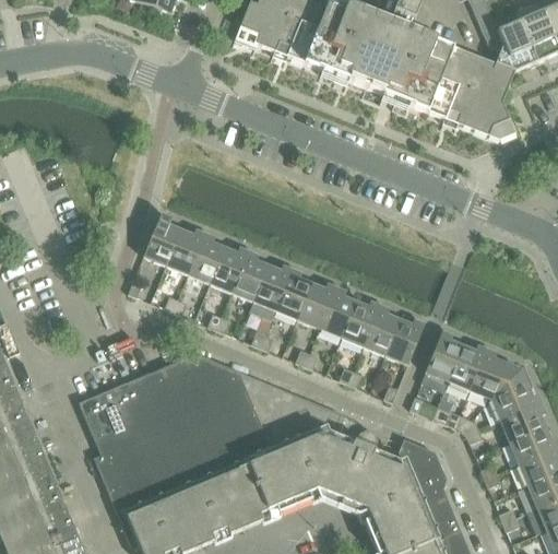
[(119,0),(117,6),(129,11),(133,1),(131,0),(119,0)]
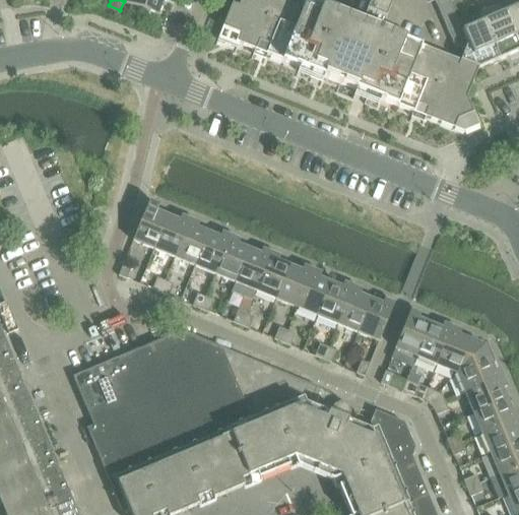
[(157,12),(163,0),(127,0),(157,12)]
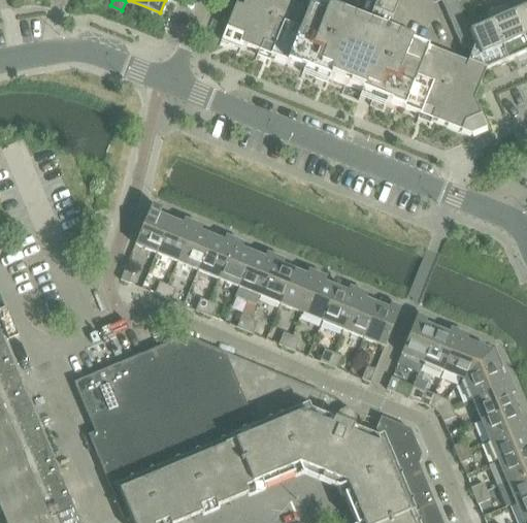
[(465,64),(428,50),(303,0),(243,0),(242,3),(236,0),(227,24),(245,31),(242,40),(261,47),(264,39),(274,43),(270,52),(306,65),(309,57),(331,66),(328,74),(375,93),(379,85),(389,89),(386,97),(421,111),(424,103),(434,106),(431,116),(462,127),(465,119),(482,111),(474,96),(486,66),(467,59),(465,64)]
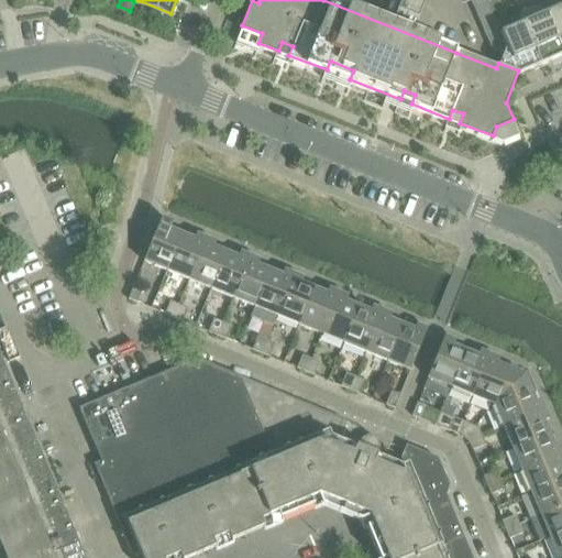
[(475,4),(478,13),(492,8),(487,0),(485,0),(475,4)]
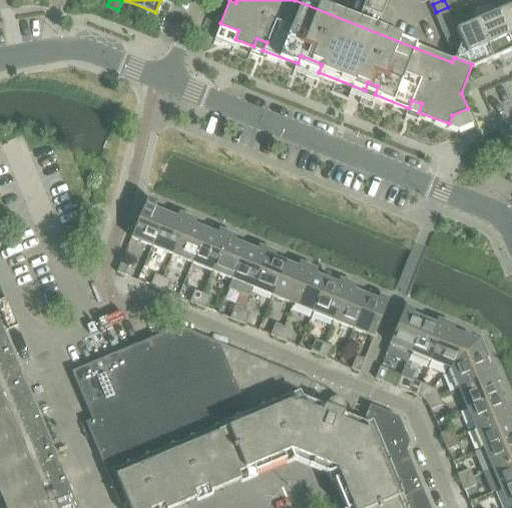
[(511,2),(497,9),(511,44),(511,2)]
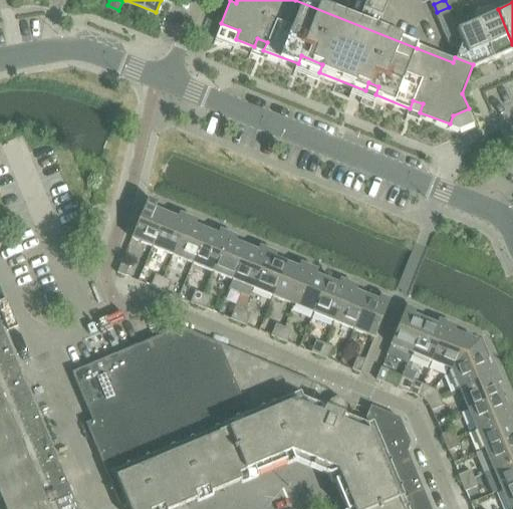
[(437,12),(441,21),(453,16),(449,7),(437,12)]
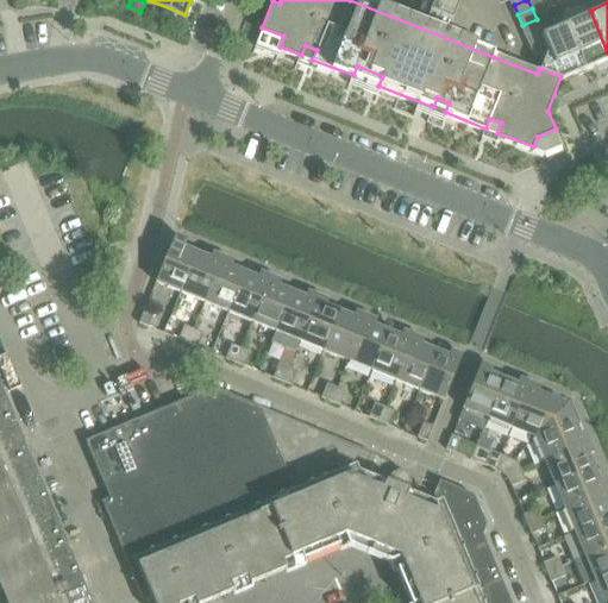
[(607,52),(590,11),(566,20),(585,66),(607,55),(607,52)]
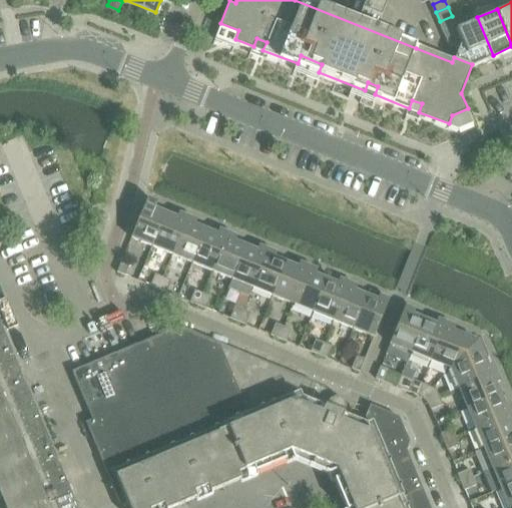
[(440,21),(443,29),(455,24),(452,16),(440,21)]
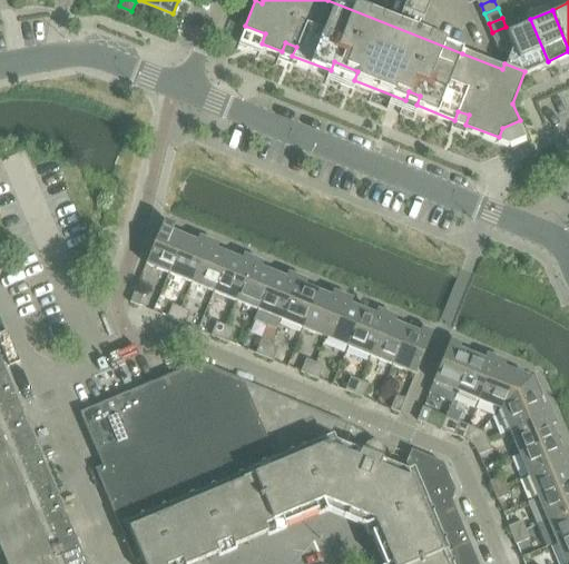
[(510,49),(504,63),(525,71),(548,61),(530,19),(507,29),(510,37),(513,43),(510,49)]
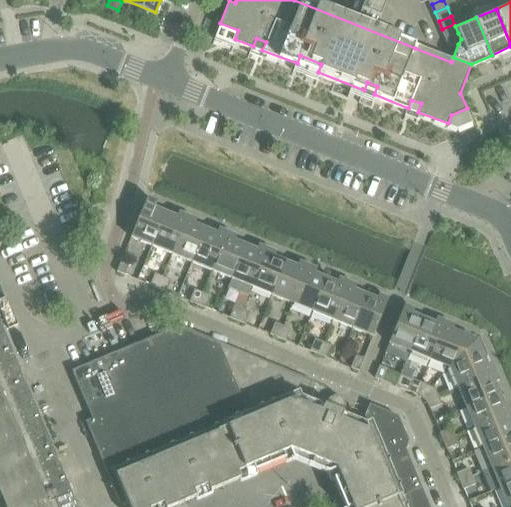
[(442,29),(446,38),(458,33),(455,26),(454,24),(442,29)]
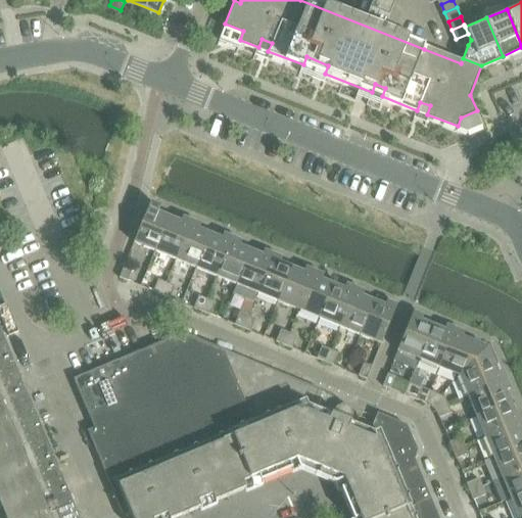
[(457,41),(468,45),(471,40),(468,34),(456,39),(457,41)]
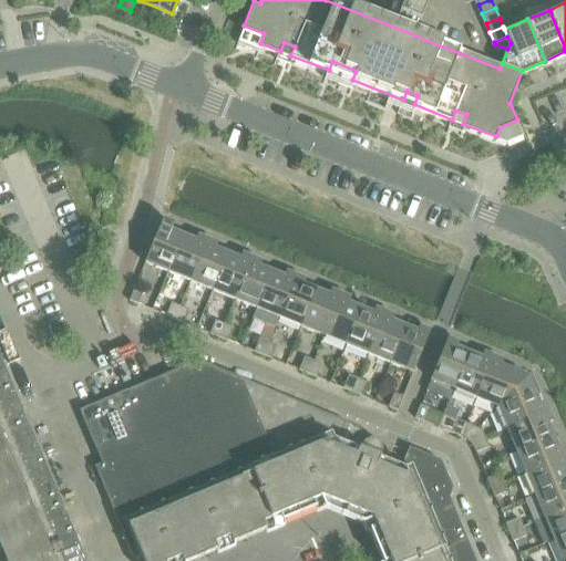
[(145,258),(168,268),(184,231),(172,227),(174,221),(163,217),(145,258)]
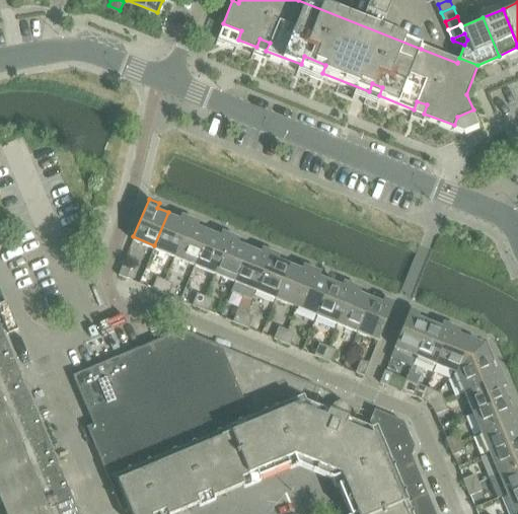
[(179,217),(168,212),(154,245),(174,253),(191,215),(181,212),(179,217)]
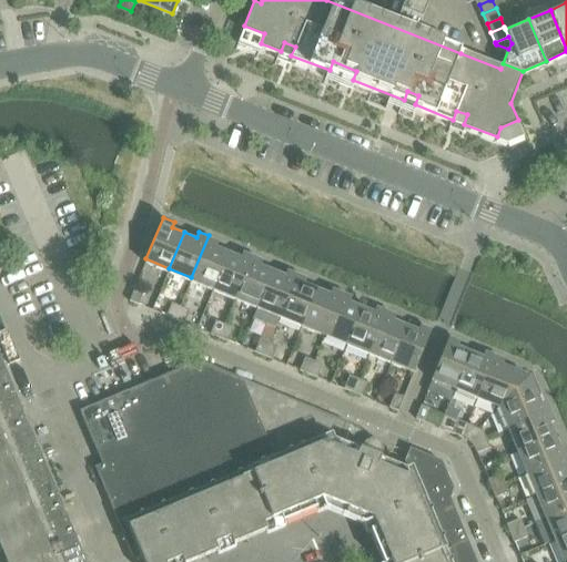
[(219,239),(209,235),(191,277),(213,286),(229,251),(216,245),(219,239)]
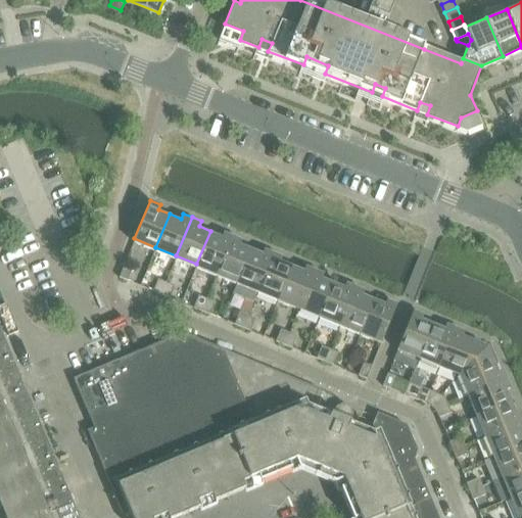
[(196,264),(217,273),(233,234),(224,230),(222,235),(210,231),(196,264)]
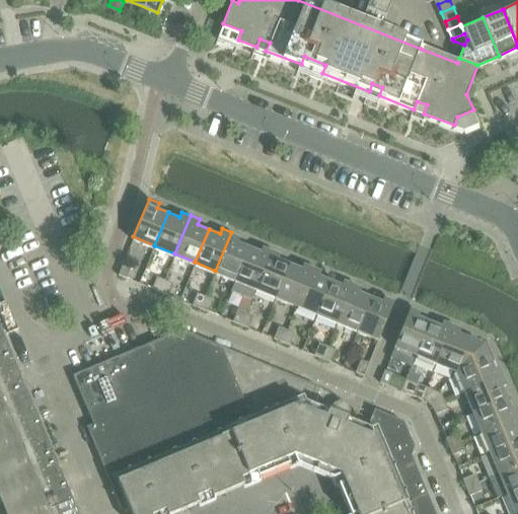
[(215,271),(235,279),(249,245),(238,240),(240,235),(231,232),(215,271)]
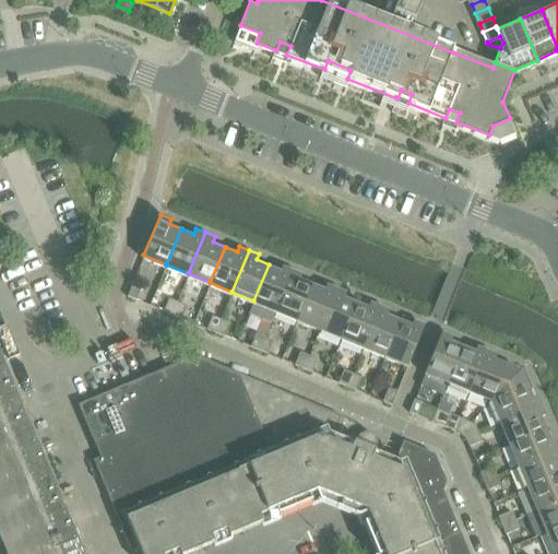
[(271,319),(275,309),(293,268),(283,263),(281,269),(269,264),(253,301),(249,310),(271,319)]
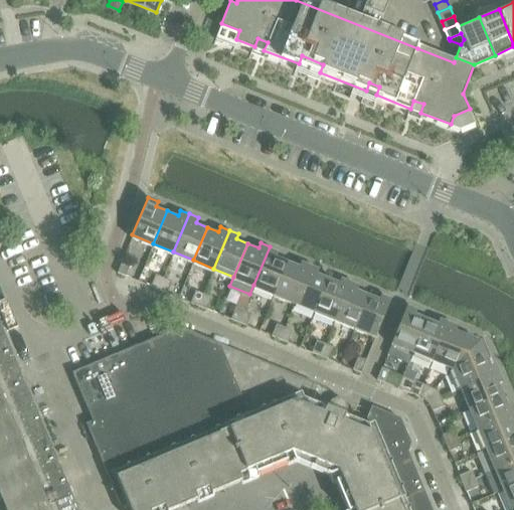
[(253,285),(274,293),(288,260),(276,256),(279,250),(270,246),(253,285)]
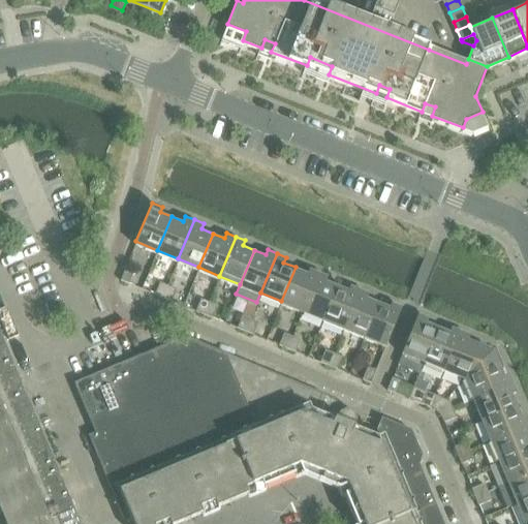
[(130,279),(135,267),(126,264),(121,276),(130,279)]
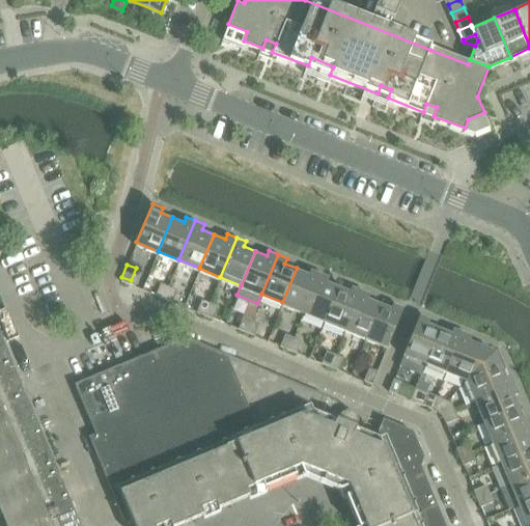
[(282,302),(304,311),(319,272),(310,268),(308,273),(297,268),(282,302)]
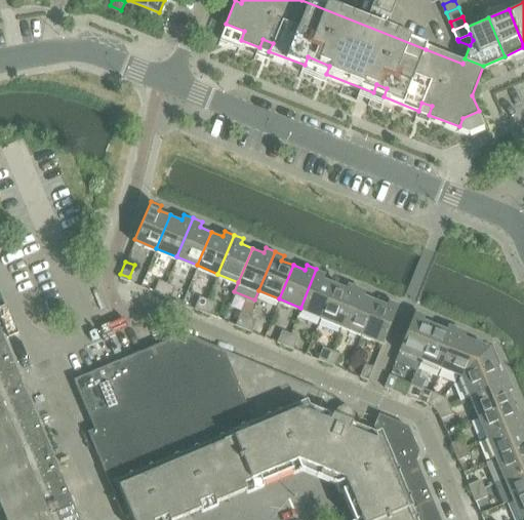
[(300,308),(321,316),(334,282),(323,277),(325,272),(316,269),(300,308)]
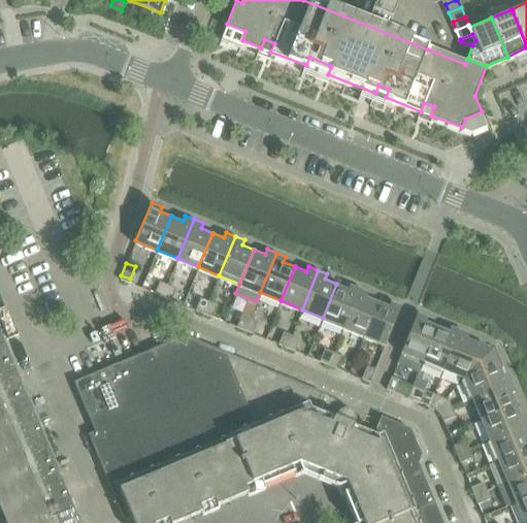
[(155,290),(163,293),(168,281),(160,278),(155,290)]
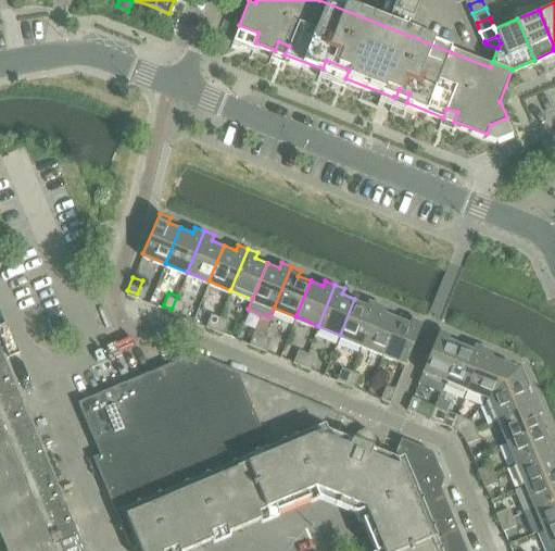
[(186,299),(177,296),(172,309),(180,312),(186,299)]
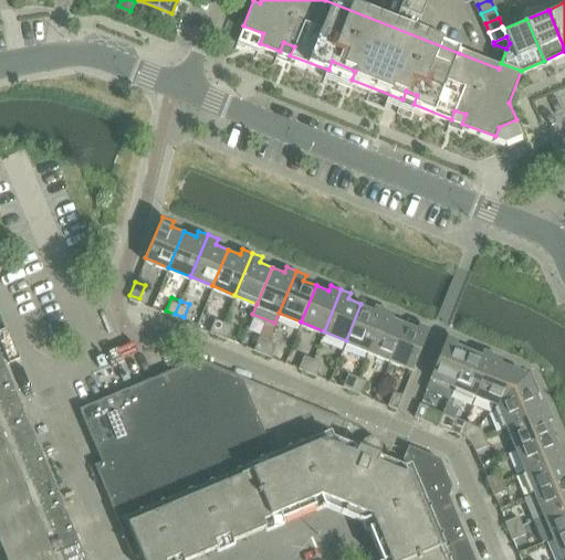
[(346,340),(368,349),(385,307),(376,304),(374,309),(361,304),(346,340)]
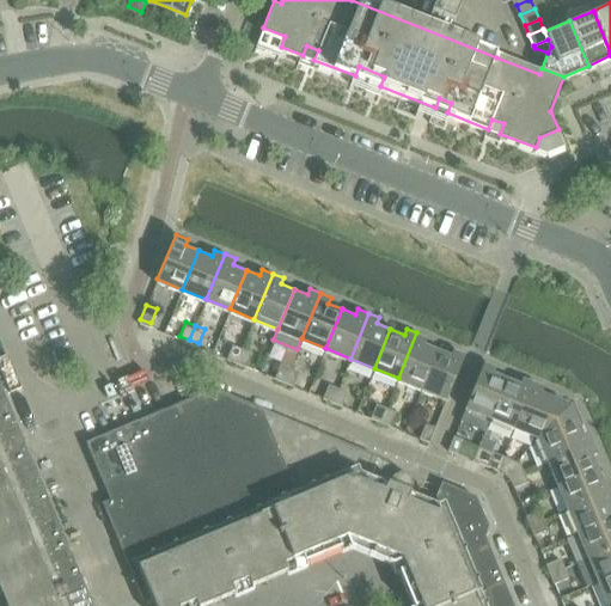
[(398,378),(422,387),(438,348),(425,343),(427,337),(416,332),(398,378)]
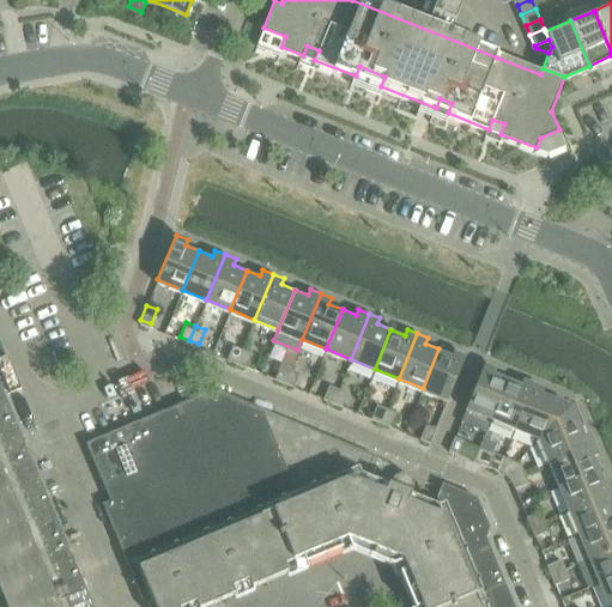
[(228,356),(237,359),(243,345),(234,341),(228,356)]
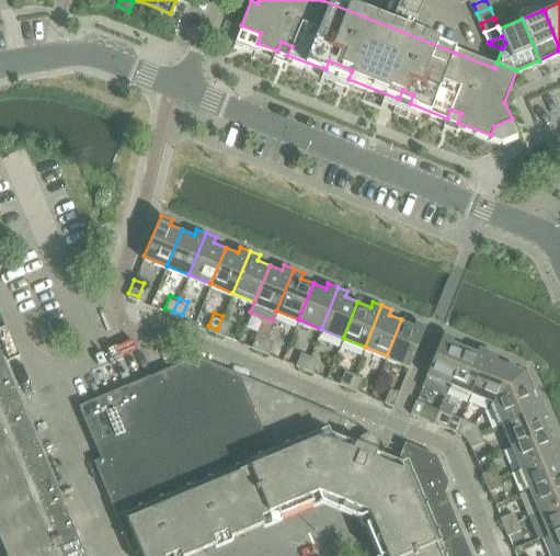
[(231,319),(223,316),(217,329),(226,333),(231,319)]
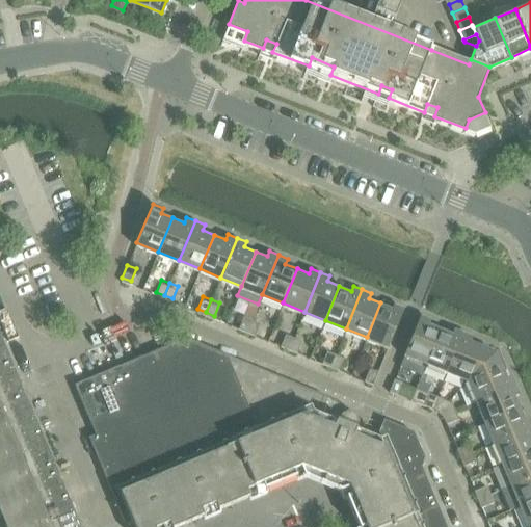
[(392,308),(380,302),(367,337),(388,346),(404,307),(394,302),(392,308)]
